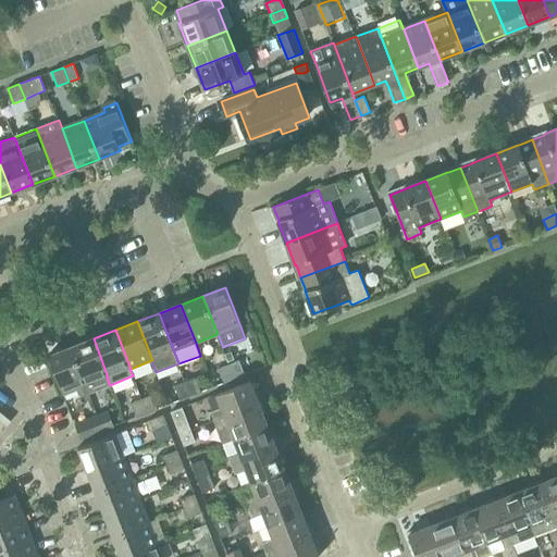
[(94,338),(71,347),(86,385),(89,394),(110,385),(107,378),(108,378),(94,338)]
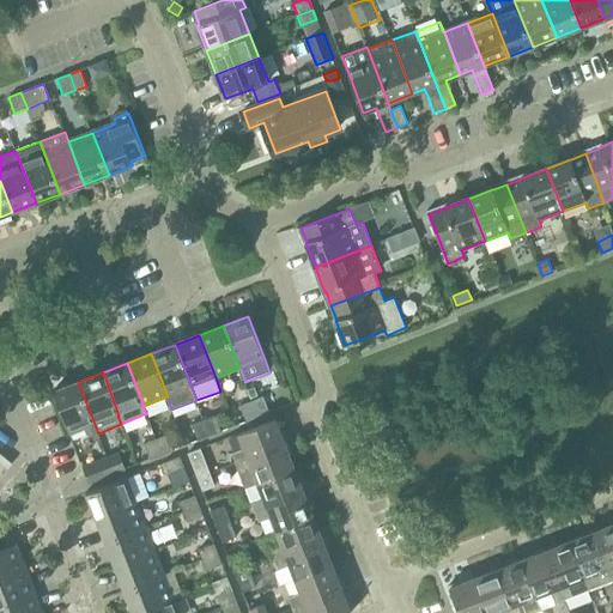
[(78,382),(54,392),(71,434),(84,429),(85,434),(90,436),(98,434),(95,424),(78,382)]
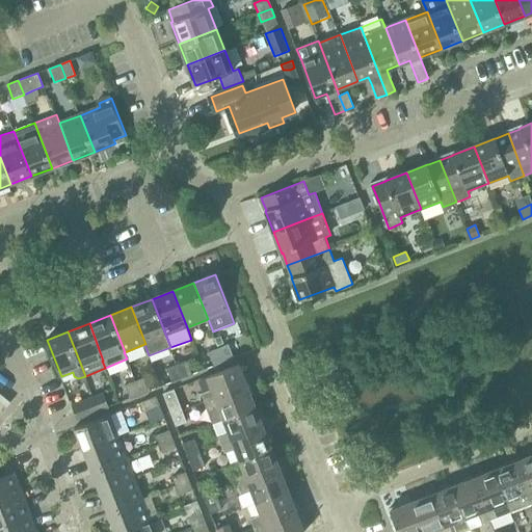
[(219,348),(224,362),(234,358),(228,344),(219,348)]
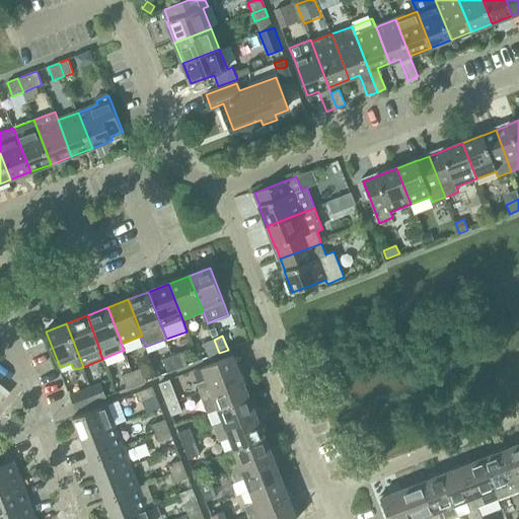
[(209,357),(219,353),(214,340),(203,344),(209,357)]
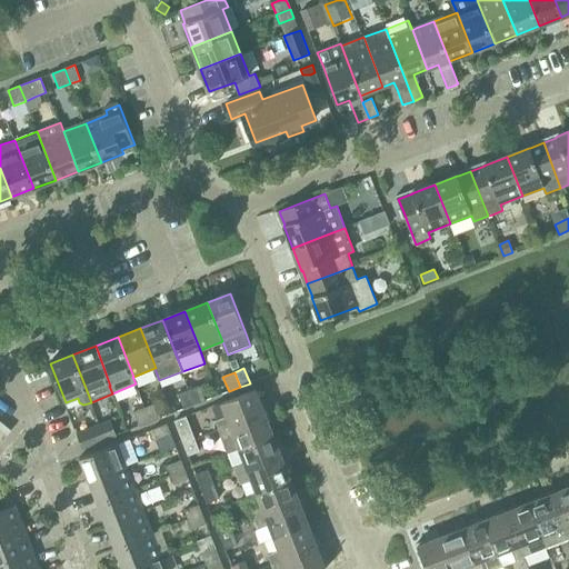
[(200,386),(188,390),(195,405),(206,400),(200,386)]
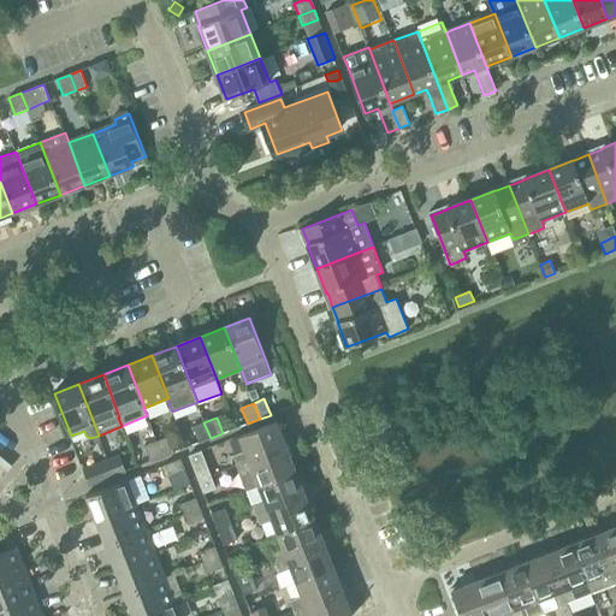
[(203,422),(194,426),(200,443),(211,438),(203,422)]
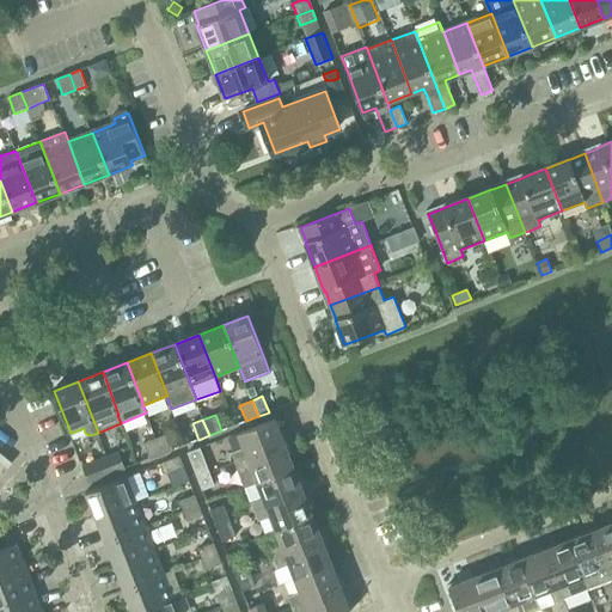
[(245,448),(233,453),(237,463),(287,444),(285,439),(283,439),(276,420),(239,434),(245,448)]
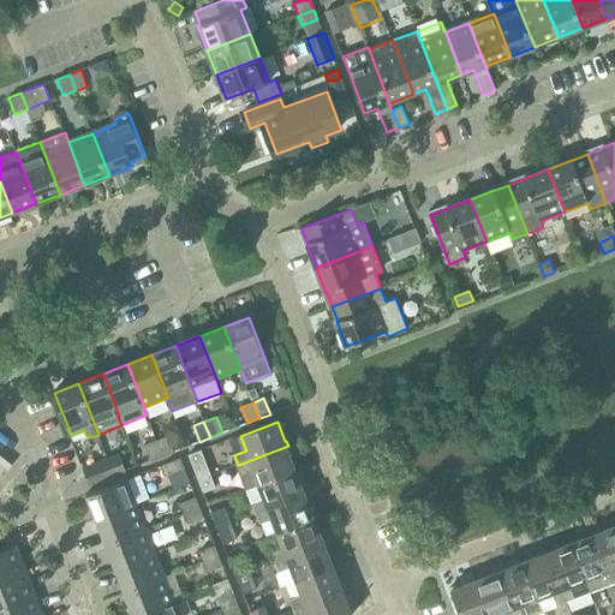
[(167,436),(156,440),(162,455),(173,452),(167,436)]
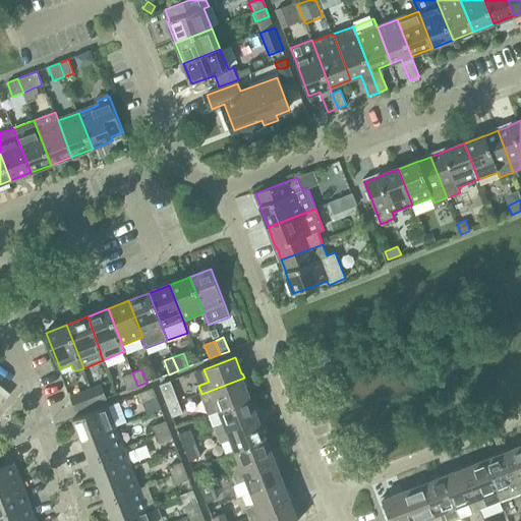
[(127,390),(137,386),(132,372),(122,377),(127,390)]
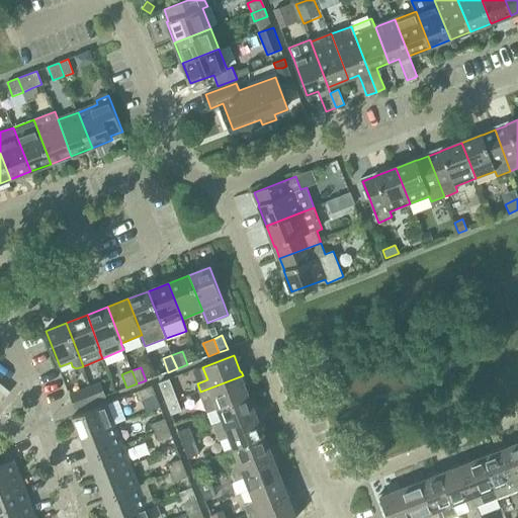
[(243,375),(200,392),(203,401),(207,412),(219,408),(250,397),(243,380),(245,379),(243,375)]
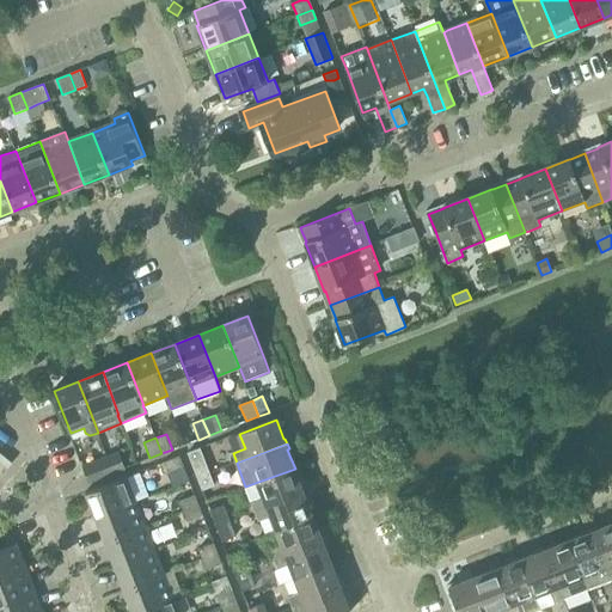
[(197,478),(210,473),(201,448),(188,453),(197,478)]
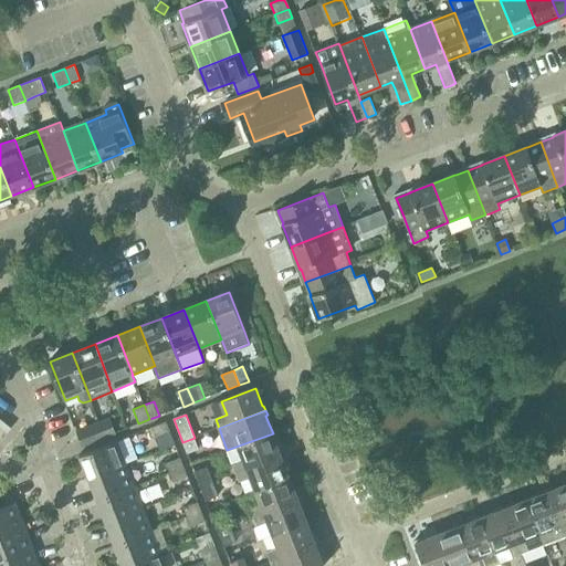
[(0,441),(11,427),(0,418),(0,441)]
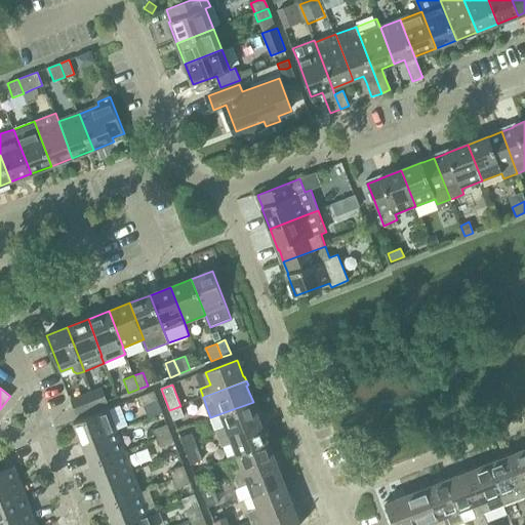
[(92,392),(97,405),(108,402),(103,389),(92,392)]
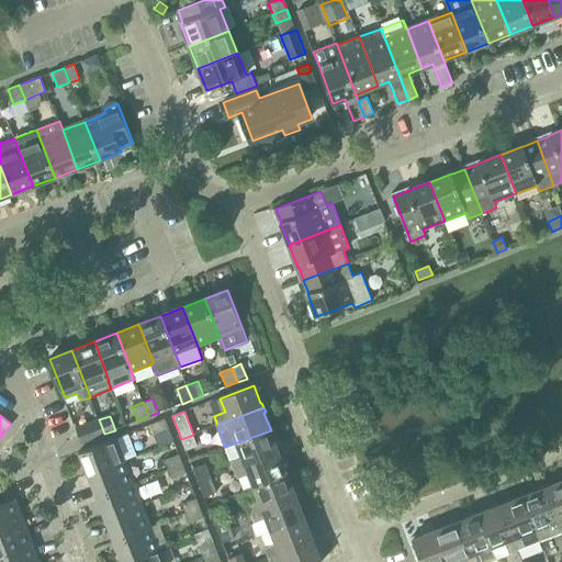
[(166,418),(152,424),(155,433),(169,427),(166,418)]
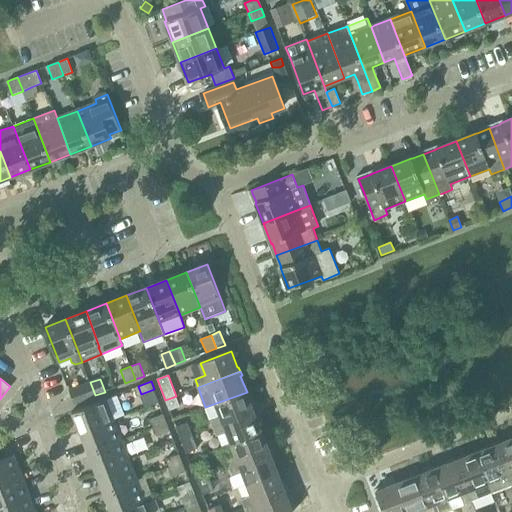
[(75,403),(95,395),(90,382),(70,390),(75,403)]
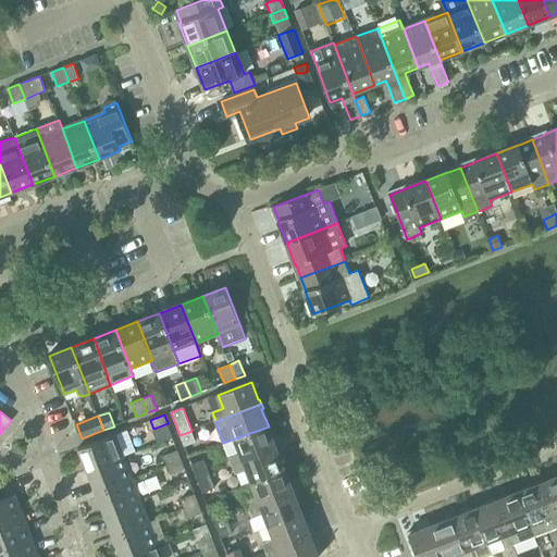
[(235,438),(223,443),(233,466),(279,447),(276,443),(275,444),(269,426),(235,438)]
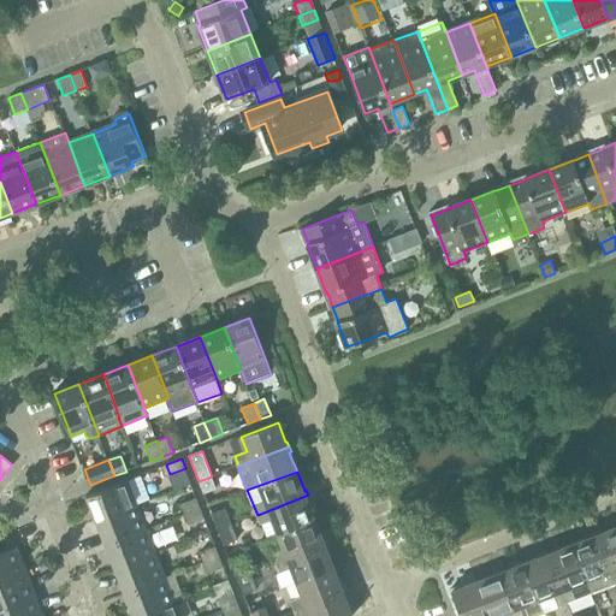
[(212,477),(199,481),(203,493),(217,489),(212,477)]
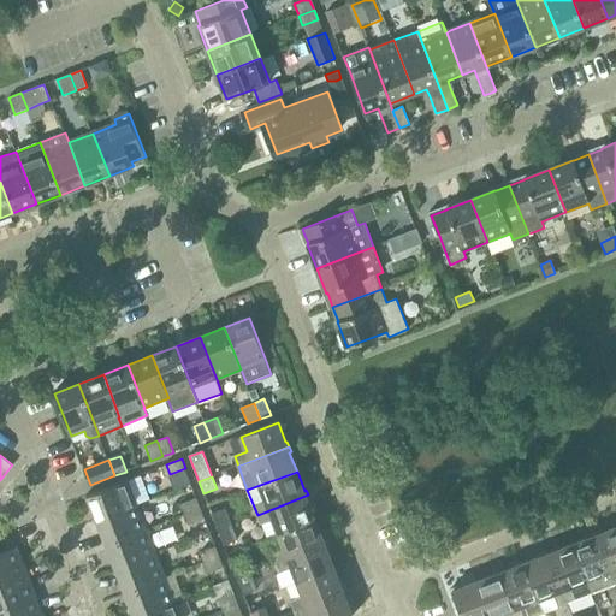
[(98,521),(137,505),(128,480),(88,496),(98,521)]
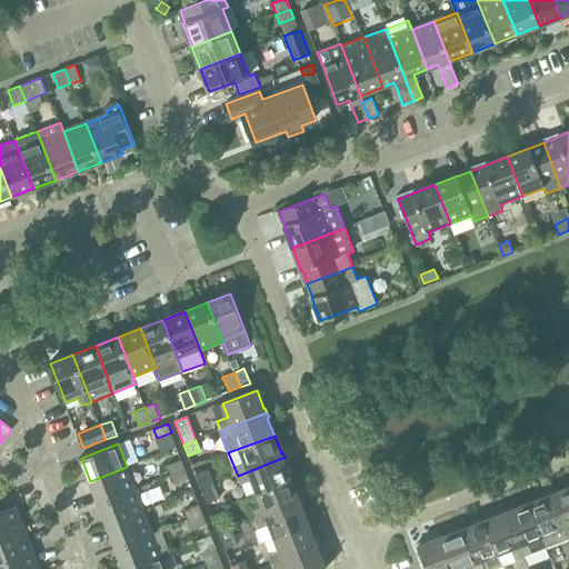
[(285,457),(238,476),(241,485),(252,480),(257,493),(291,480),(285,462),(286,461),(285,457)]
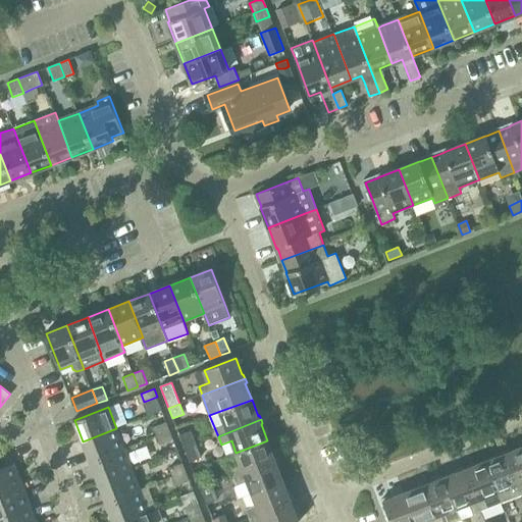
[(153,426),(156,434),(168,429),(165,422),(153,426)]
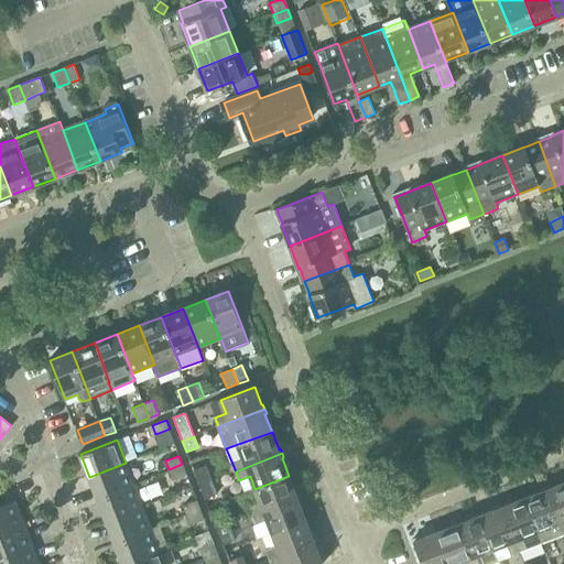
[(89,477),(98,499),(134,485),(126,463),(89,477)]
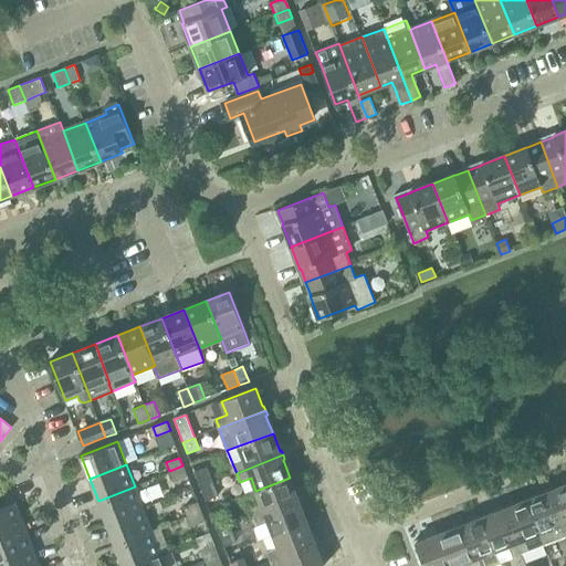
[(194,469),(200,486),(211,482),(205,464),(194,469)]
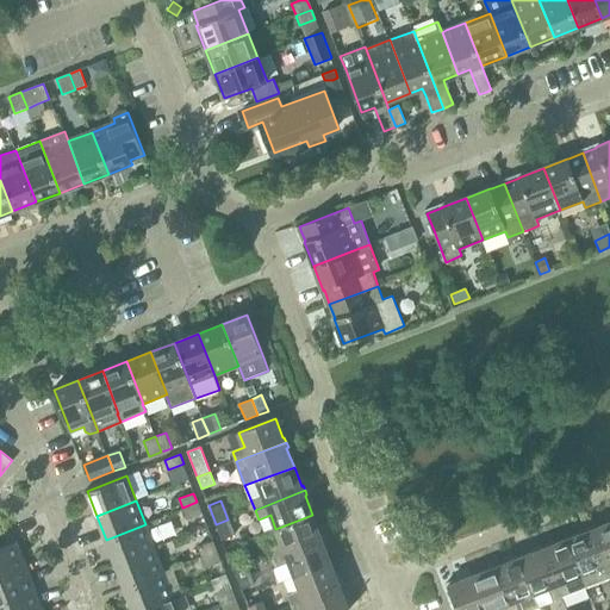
[(201,512),(197,502),(182,508),(187,518),(201,512)]
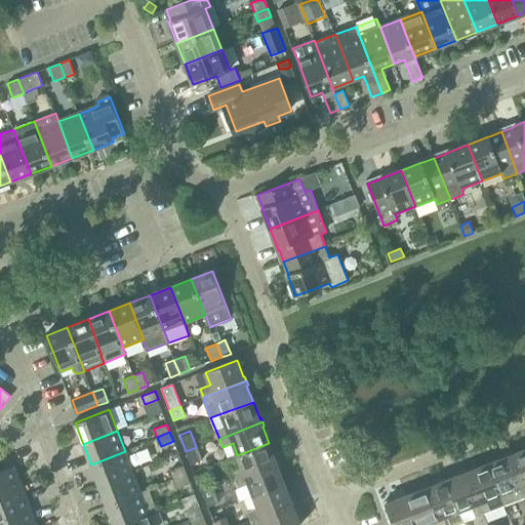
[(242,467),(232,471),(235,480),(279,462),(277,458),(276,459),(269,443),(237,455),(242,467)]
